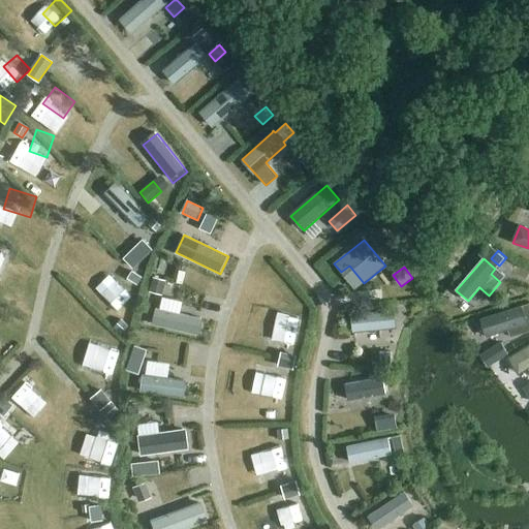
[(162,296),(165,281),(153,278),(150,292),(162,296)]
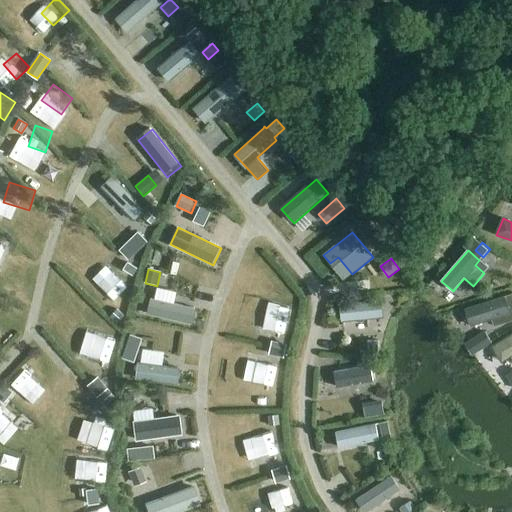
[(471,327),(491,320),(493,326),(511,320),(511,294),(505,297),(465,309),(471,327)]
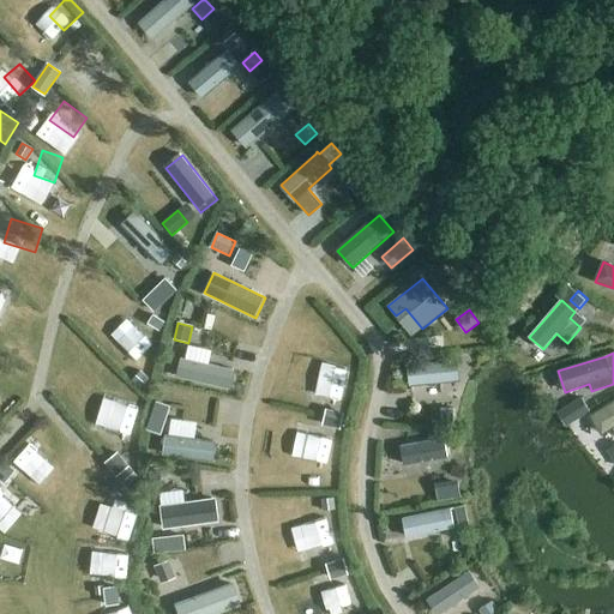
[(232,390),(236,372),(182,359),(178,378),(232,390)]
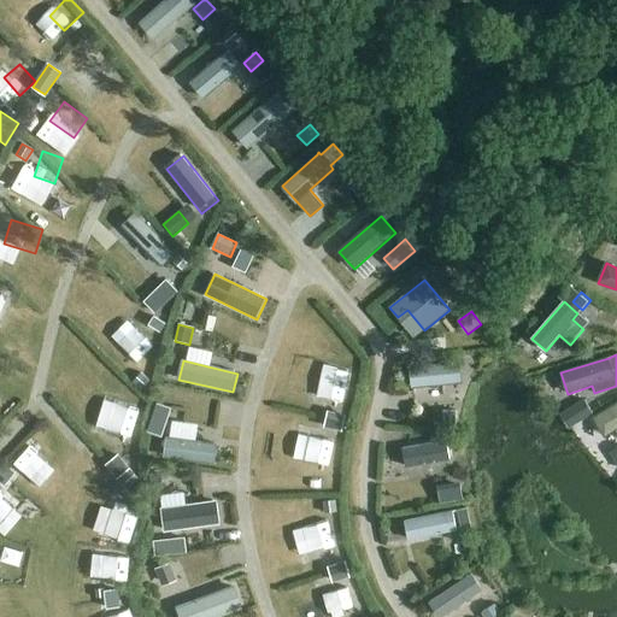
[(412,389),(463,383),(460,362),(410,368),(412,389)]
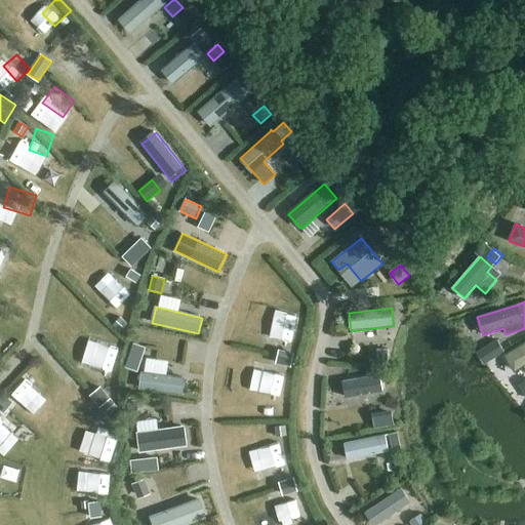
[(497,339),(490,344),(497,356),(505,352),(497,339)]
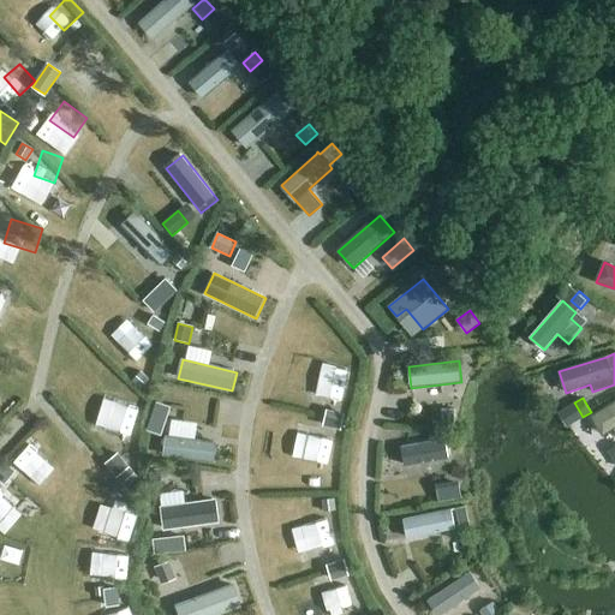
[(614,402),(591,417),(603,436),(614,428),(614,402)]
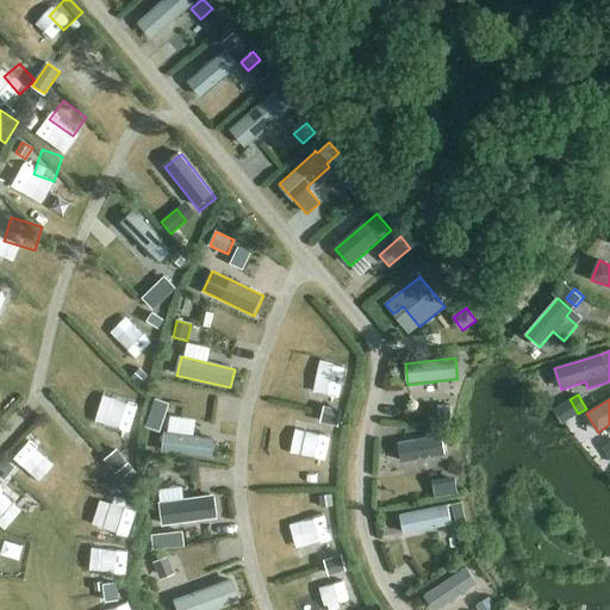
[(453,422),(453,408),(439,406),(439,422),(453,422)]
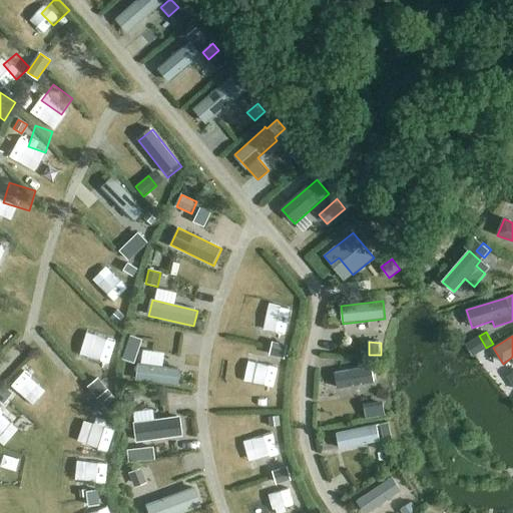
[(283,359),(285,346),(271,343),(268,355),(283,359)]
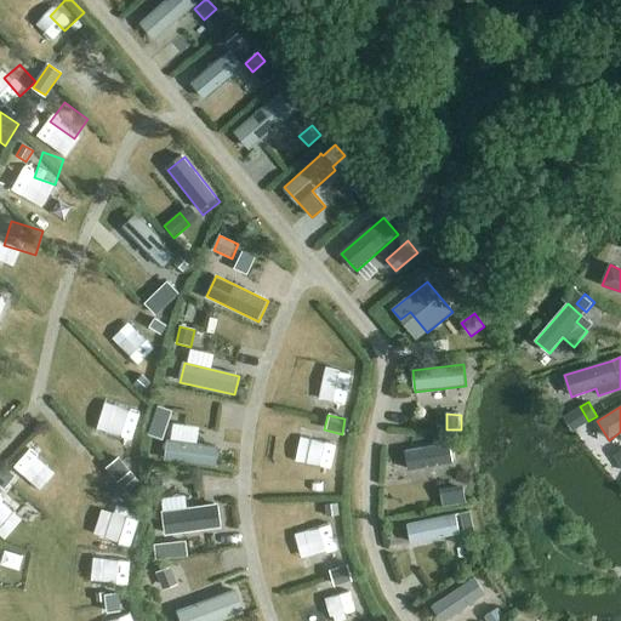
[(216,467),(218,448),(167,442),(165,461),(216,467)]
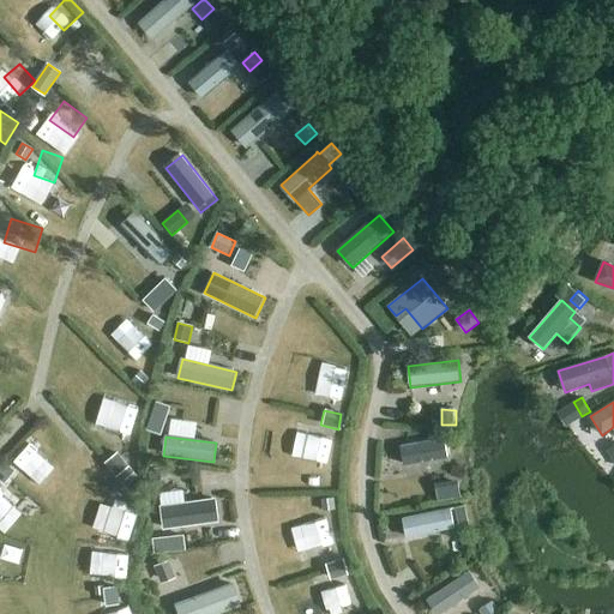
[(404,467),(449,458),(445,439),(401,446),(404,467)]
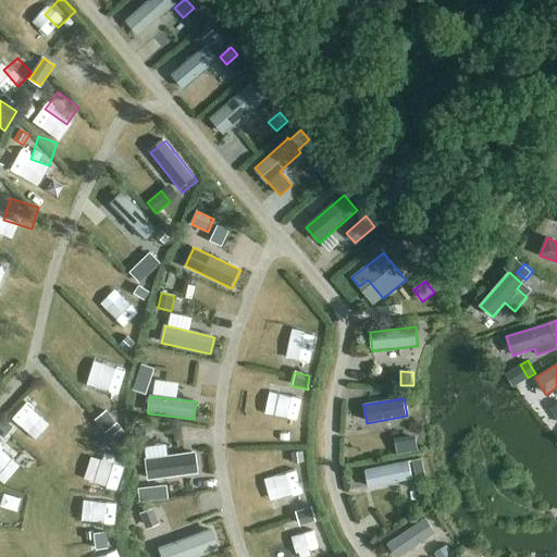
[(116,422),(106,410),(95,420),(104,432),(116,422)]
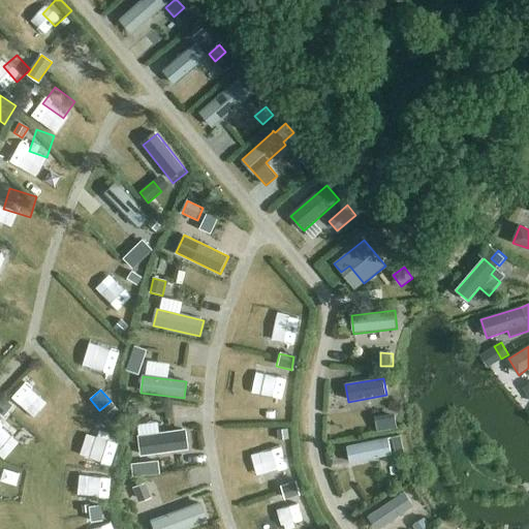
[(130,421),(139,419),(138,406),(128,407),(130,421)]
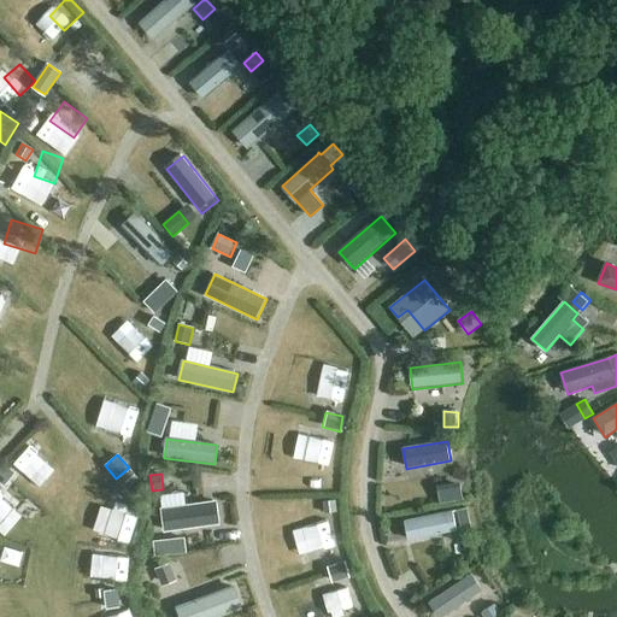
[(165,532),(221,524),(217,501),(162,509),(165,532)]
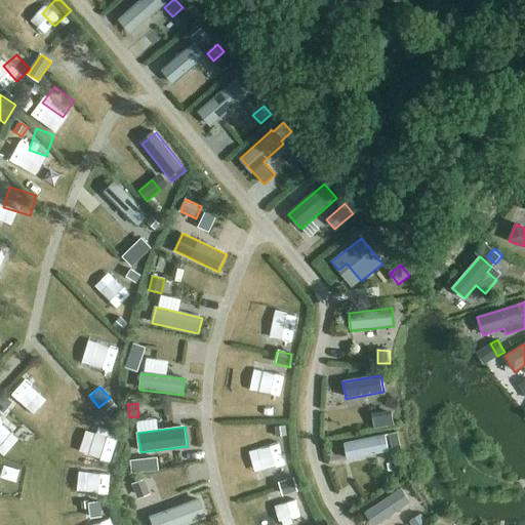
[(393,450),(401,449),(398,434),(390,435),(393,450)]
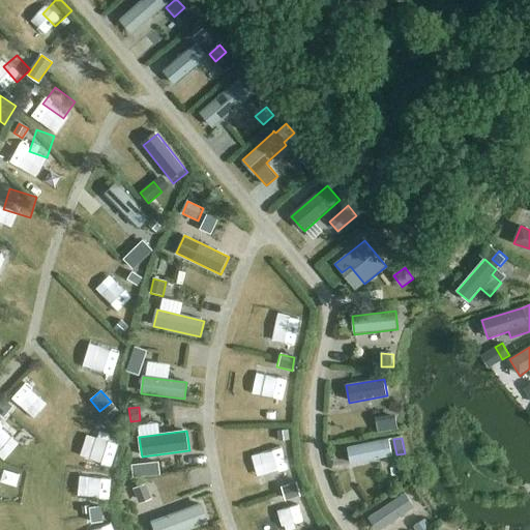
[(300,440),(280,444),(284,467),(304,464),(300,440)]
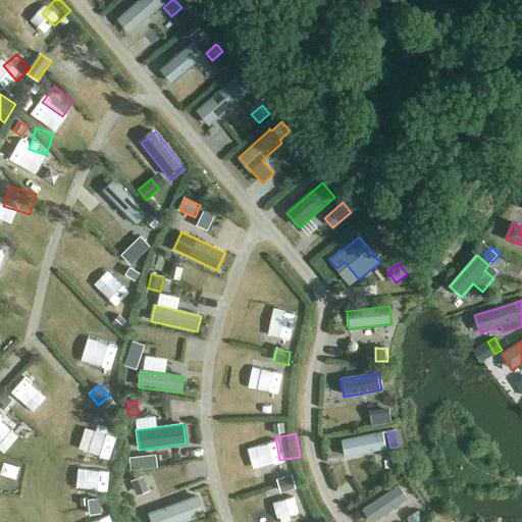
[(346,457),(387,449),(384,433),(343,441),(346,457)]
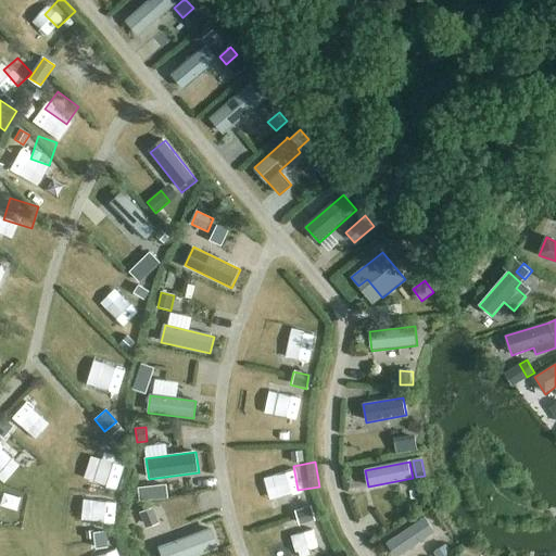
[(299,526),(313,520),(308,507),(294,513),(299,526)]
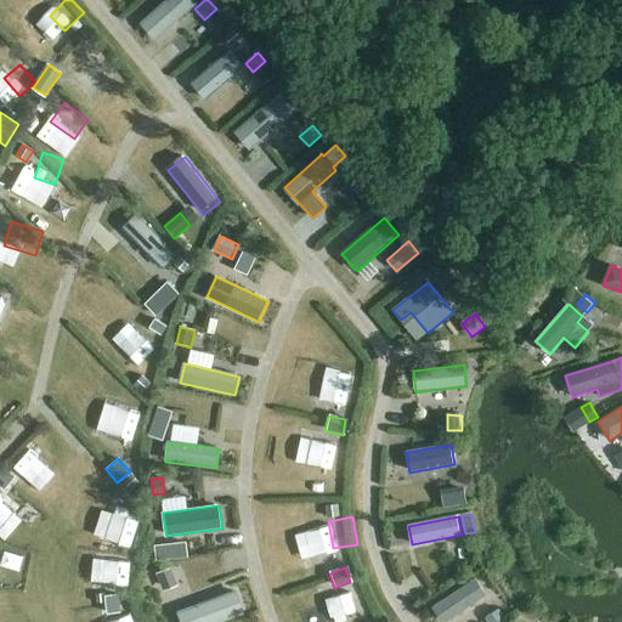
[(154,586),(168,583),(165,569),(152,571),(154,586)]
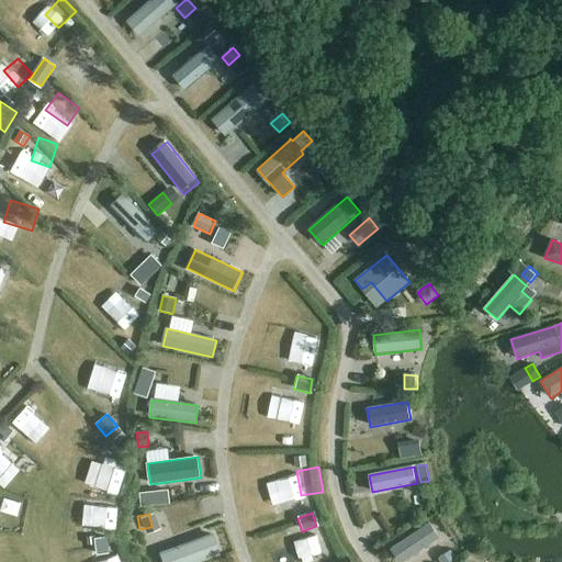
[(312,528),(318,547),(339,540),(333,521),(312,528)]
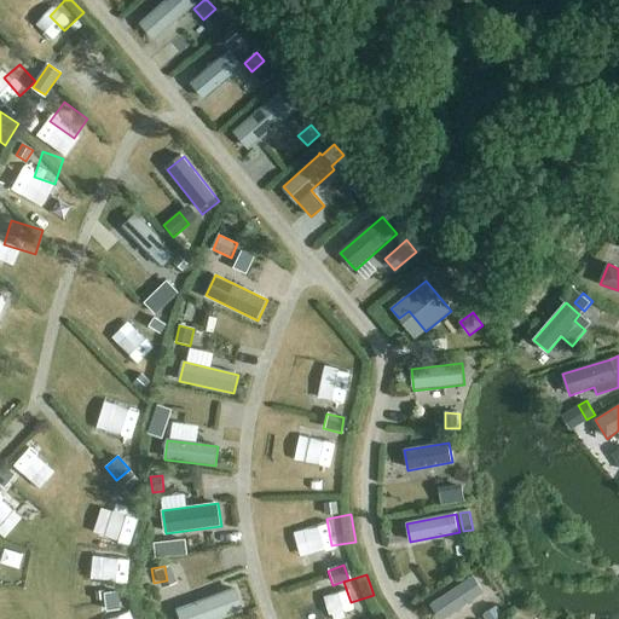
[(439,618),(444,618),(485,593),(474,577),(431,606),(439,618)]
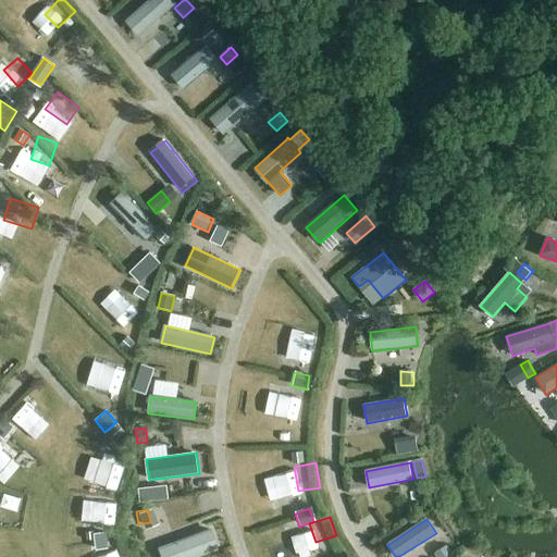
[(211,529),(159,548),(161,556),(196,556),(219,549),(211,529)]
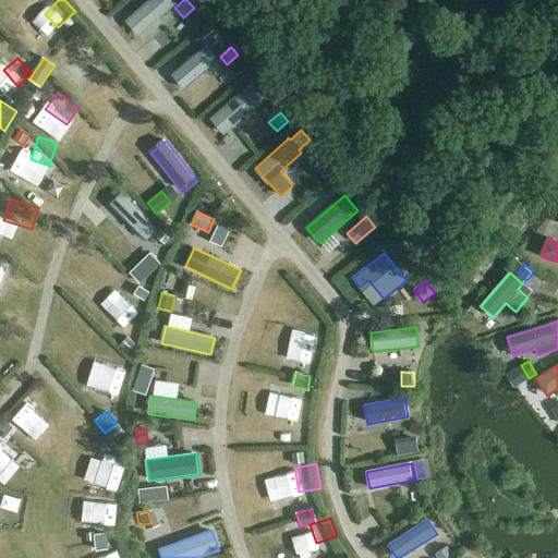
[(437,557),(448,557),(453,555),(448,547),(436,555),(437,557)]
